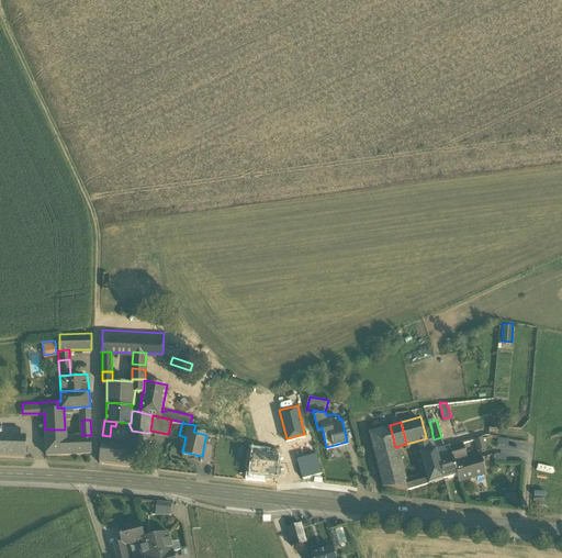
[(1,423),(1,433),(19,433),(20,424),(1,423)]
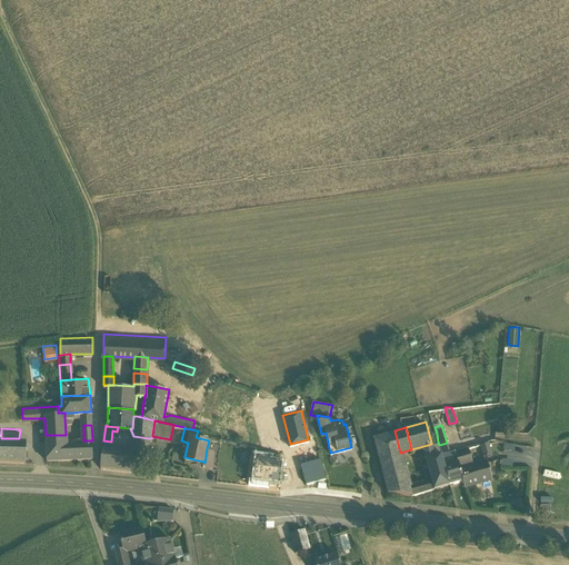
[(409,484),(400,453),(395,430),(373,436),(388,491),(410,493),(411,493),(409,484)]
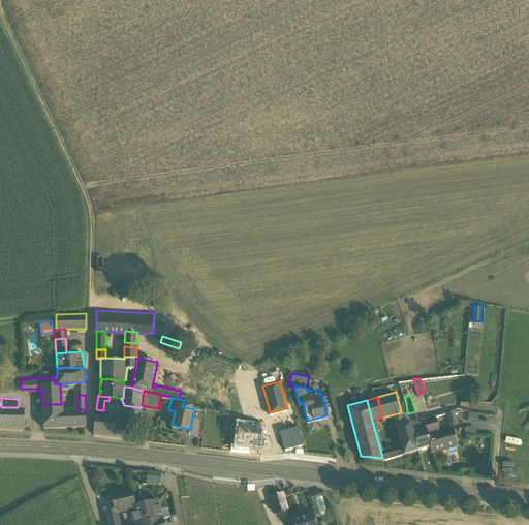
[(123,412),(137,415),(137,407),(124,405),(123,412)]
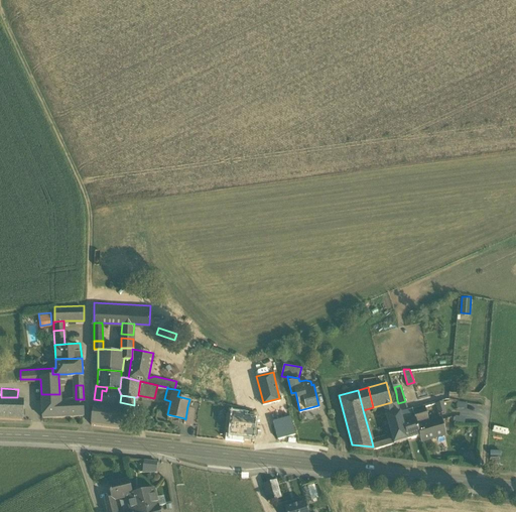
[(0,396),(0,415),(23,416),(23,398),(17,397),(1,397),(0,396)]
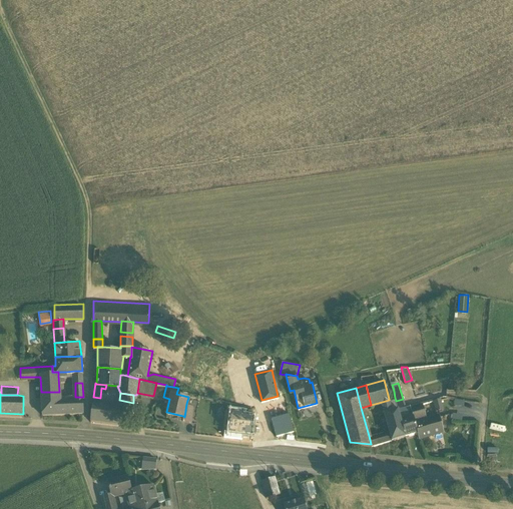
[(83,411),(83,397),(75,397),(59,398),(41,398),(42,413),(83,411)]
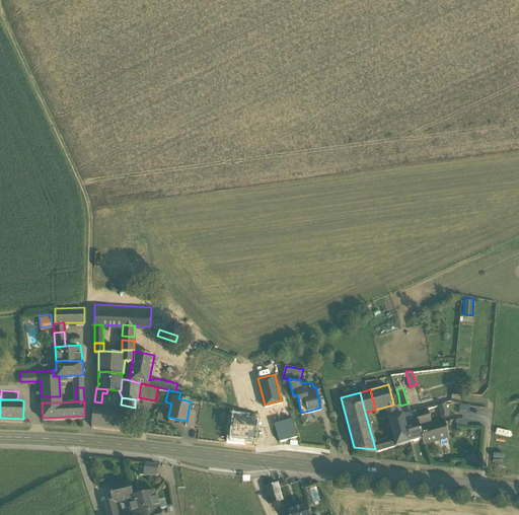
[(399,402),(393,403),(393,405),(396,414),(402,412),(400,406),(399,402)]
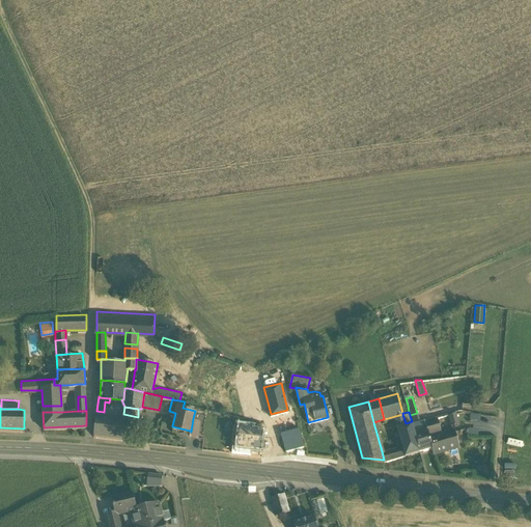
[(449,413),(452,423),(458,422),(455,412),(449,413)]
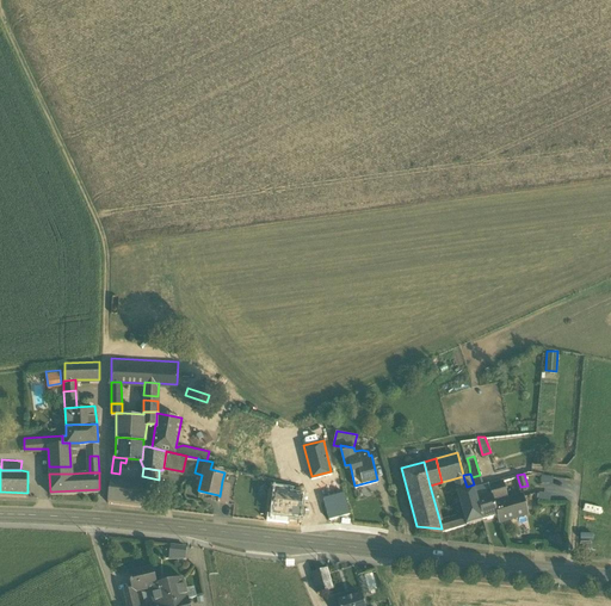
[(471,477),(474,484),(482,517),(497,513),(494,502),(489,483),(485,484),(482,483),(480,475),(471,477)]
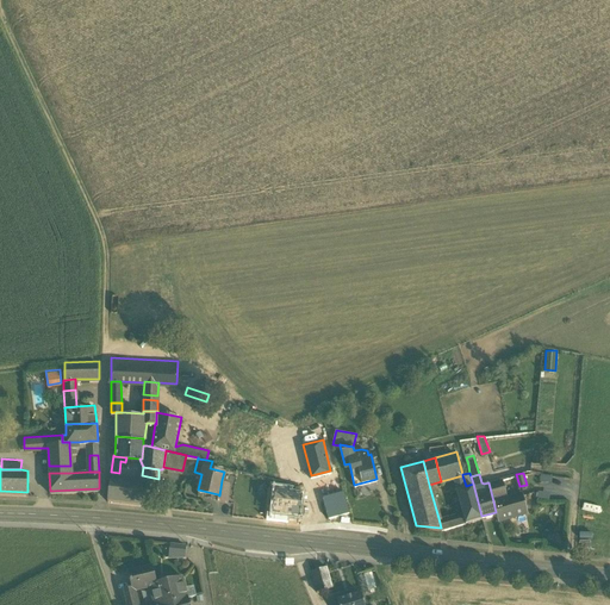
[(143,479),(142,487),(156,488),(157,488),(159,479),(142,475),(142,479),(143,479)]
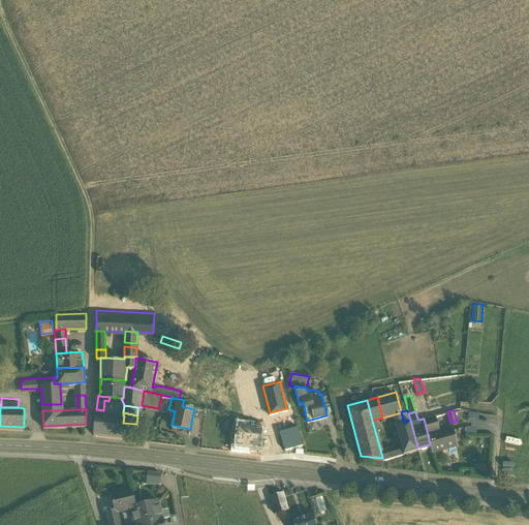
[(394,414),(396,424),(404,422),(401,412),(394,414)]
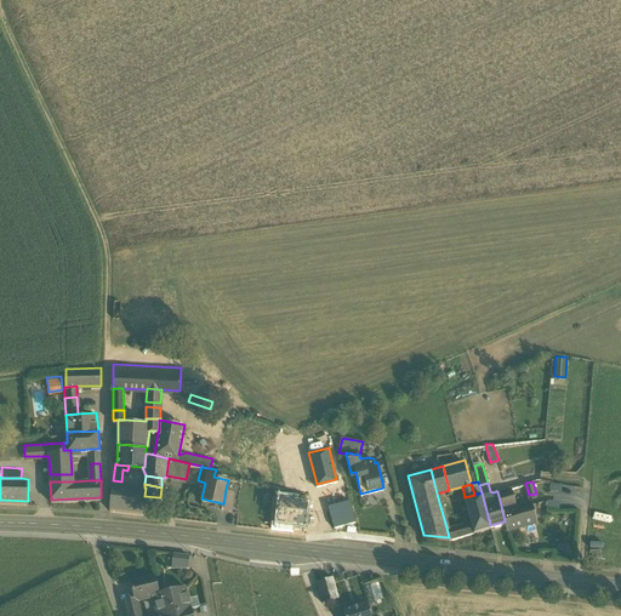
[(109,507),(143,512),(144,496),(146,488),(144,488),(120,486),(112,485),(112,490),(109,507)]
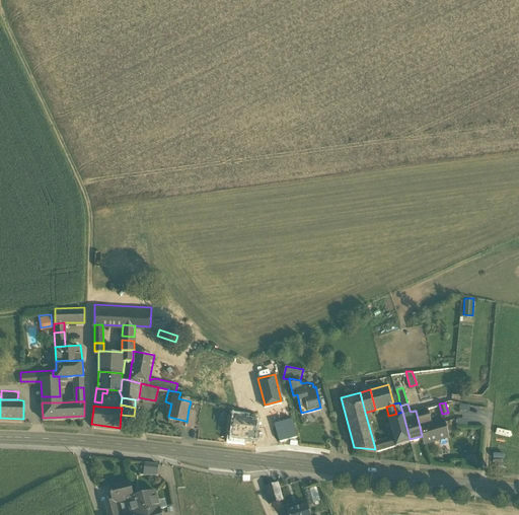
[(416,411),(420,427),(431,424),(427,408),(416,411)]
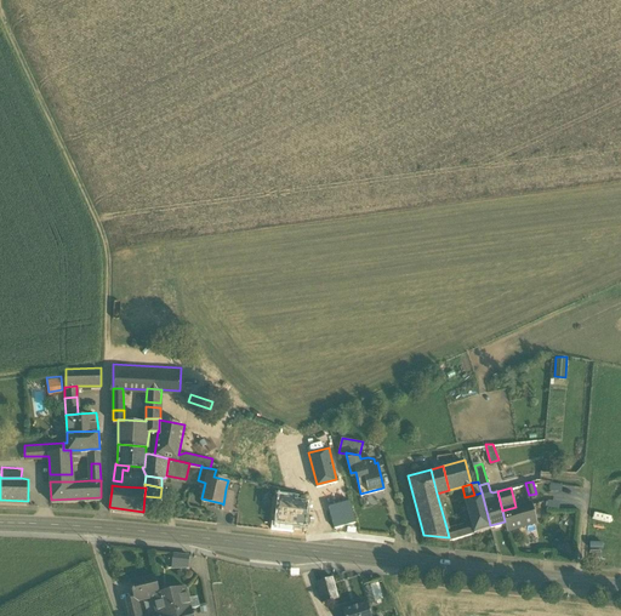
[(222,506),(233,508),(234,491),(226,489),(223,505),(222,503),(222,506)]
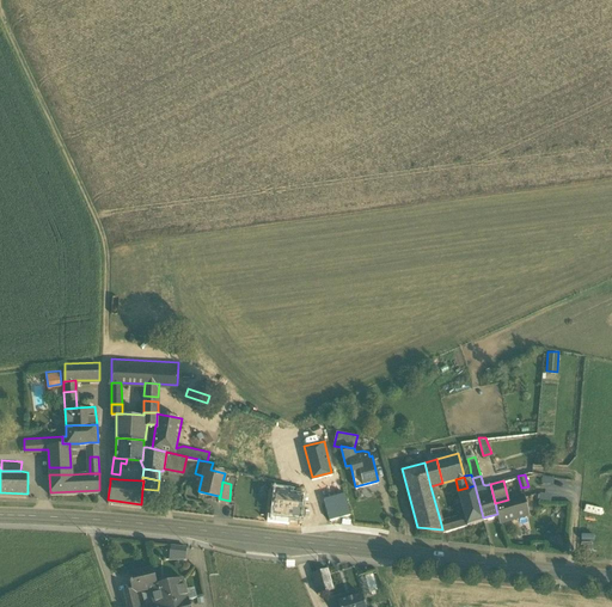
[(475,485),(467,488),(458,490),(464,513),(466,522),(483,517),(475,485)]
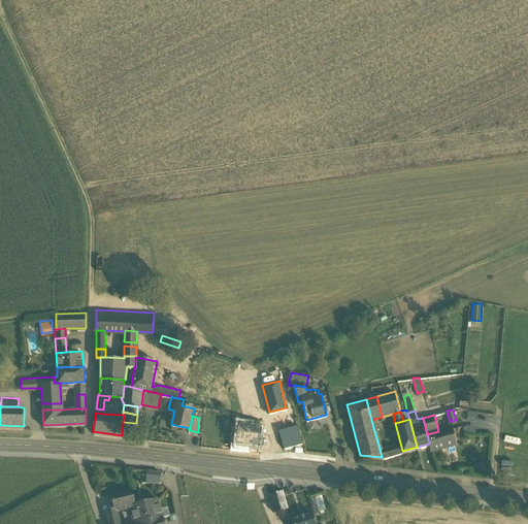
[(134,436),(135,423),(123,422),(122,435),(134,436)]
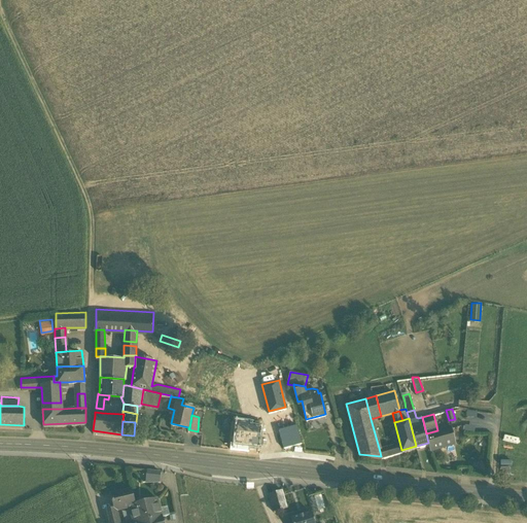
[(296,423),(279,428),(283,446),(302,442),(296,423)]
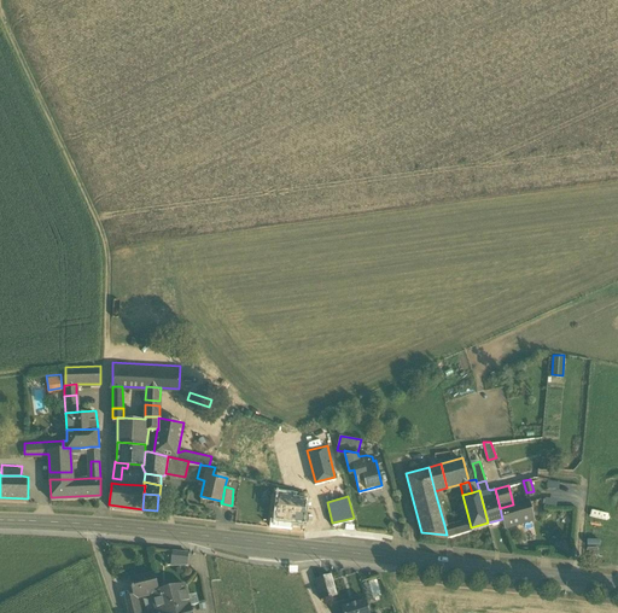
[(279,497),(277,517),(292,519),(303,520),(305,500),(290,498),(279,497)]
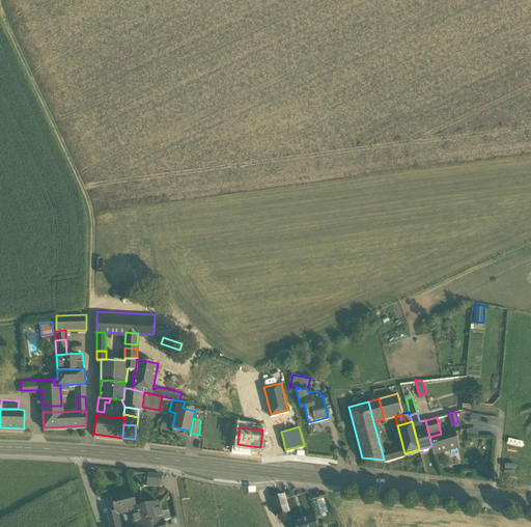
[(444,434),(441,434),(429,437),(431,446),(434,452),(458,445),(454,428),(444,432),(444,434)]
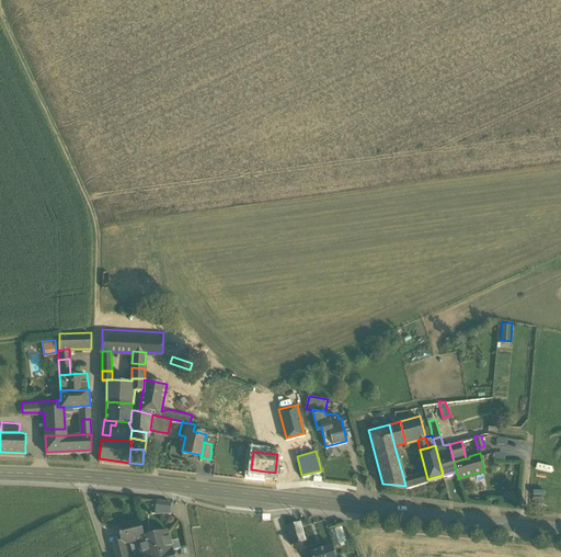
[(425,470),(407,476),(409,485),(427,479),(425,470)]
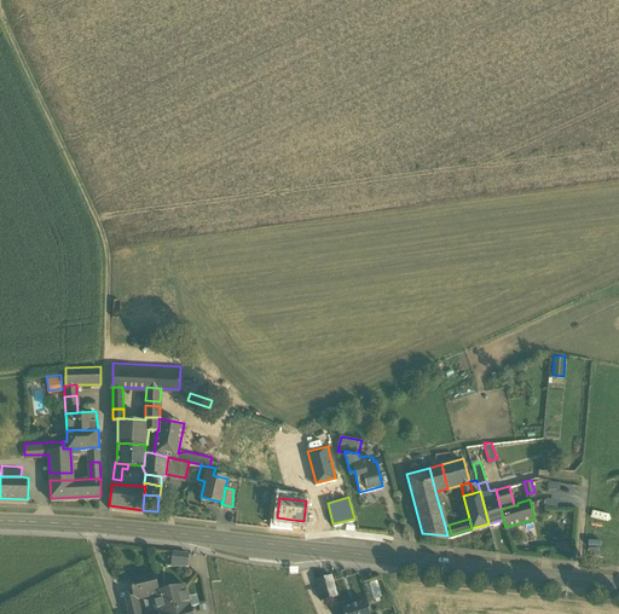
[(562,538),(557,548),(566,551),(571,542),(562,538)]
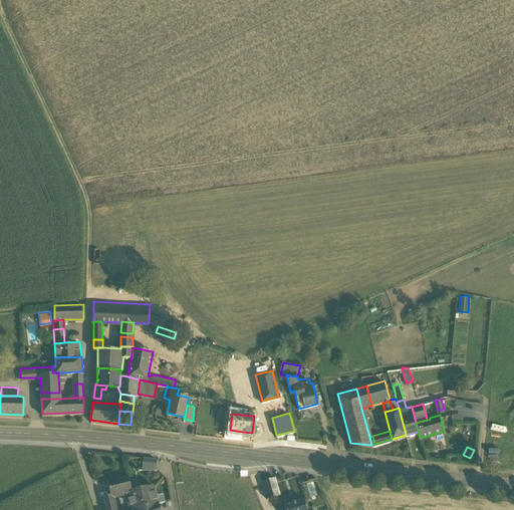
[(145,456),(143,467),(155,467),(156,457),(145,456)]
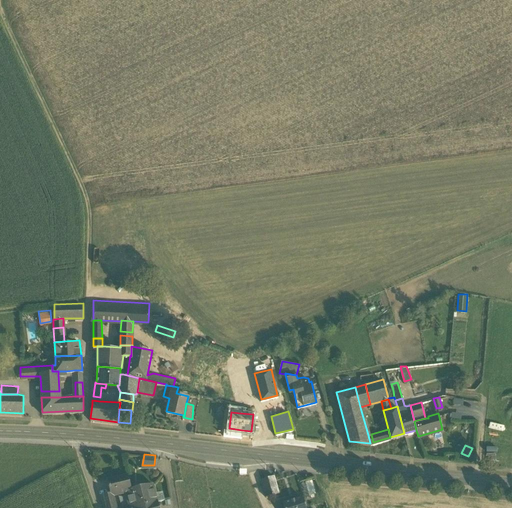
[(111,494),(127,490),(131,489),(131,488),(128,473),(107,478),(110,492),(111,494)]
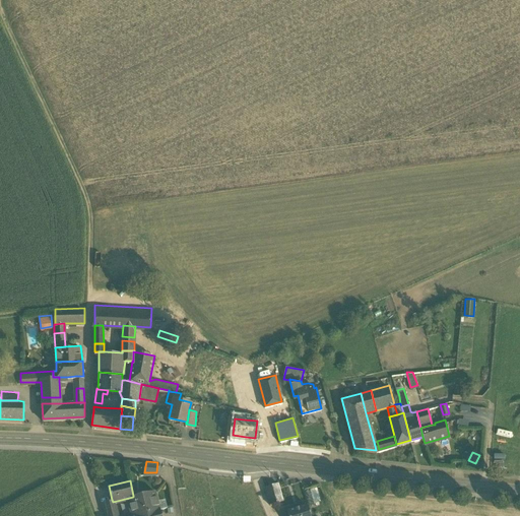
[(264,486),(270,503),(283,499),(278,481),(264,486)]
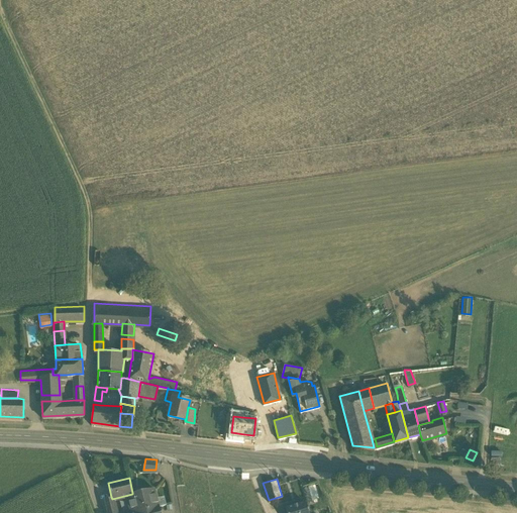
[(154,487),(132,493),(132,494),(128,495),(132,511),(160,504),(158,496),(154,487)]
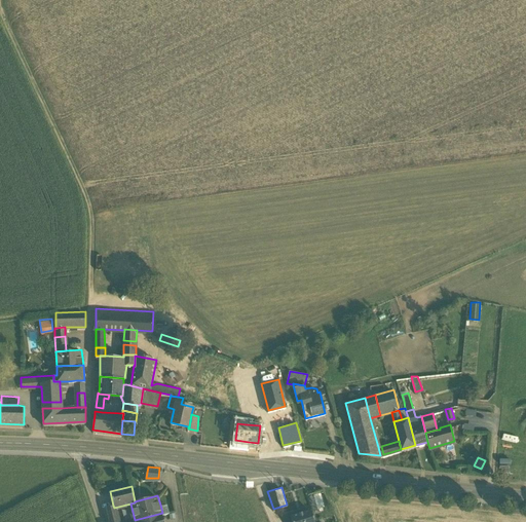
[(166,502),(160,505),(162,513),(168,511),(166,502)]
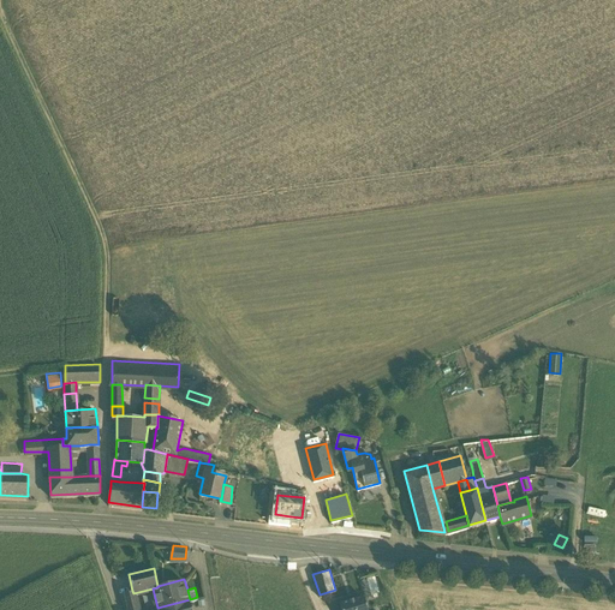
[(124,592),(127,603),(136,602),(133,593),(132,591),(124,592)]
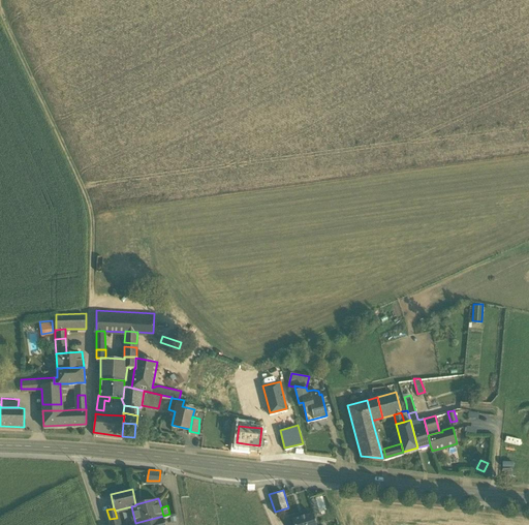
[(293,524),(315,524),(312,513),(291,519),(293,524)]
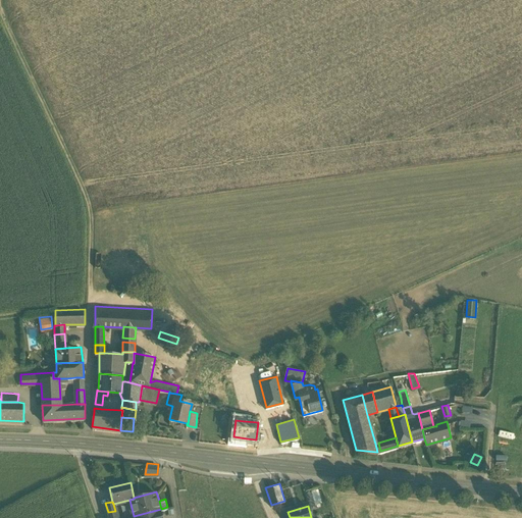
[(161,509),(134,516),(123,517),(162,517),(161,509)]
